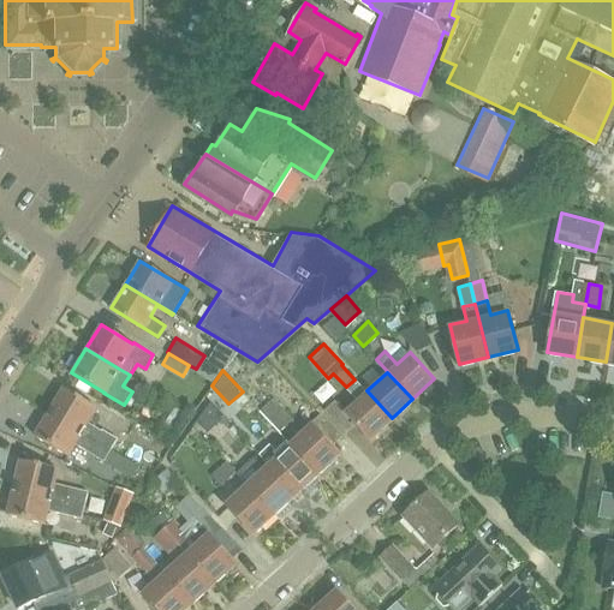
[(392,418),(367,390),(356,378),(355,380),(346,387),(358,399),(345,411),(334,398),(323,407),(345,430),(356,422),(370,437),(392,418)]
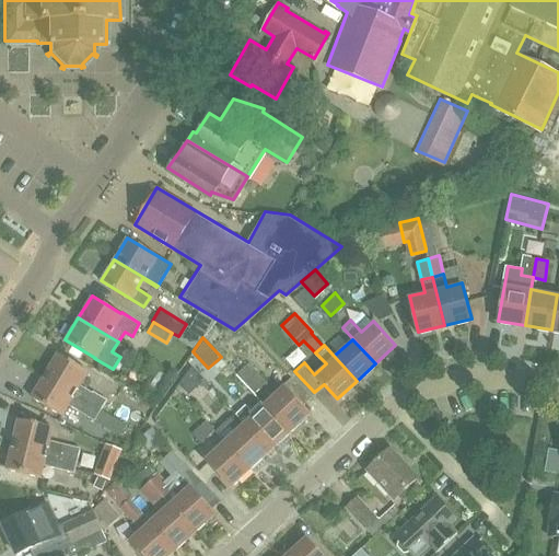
[(45,373),(100,407),(105,397),(93,390),(92,392),(79,384),(88,371),(58,352),(45,373)]
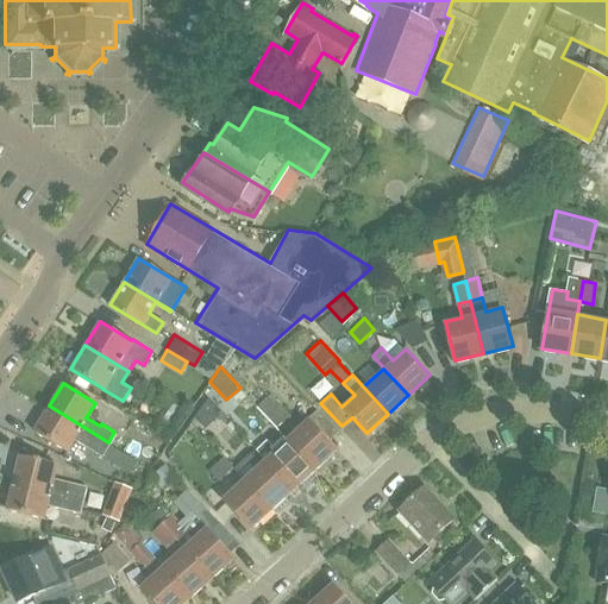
[(270,391),(256,404),(276,426),(290,413),(270,391)]
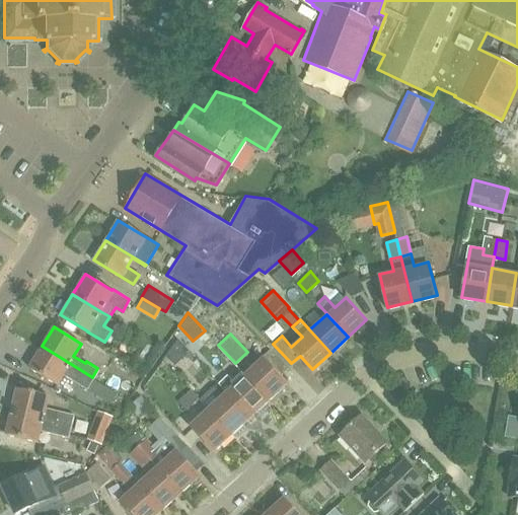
[(177,339),(166,354),(169,356),(168,358),(175,365),(187,354),(186,352),(188,350),(177,339)]
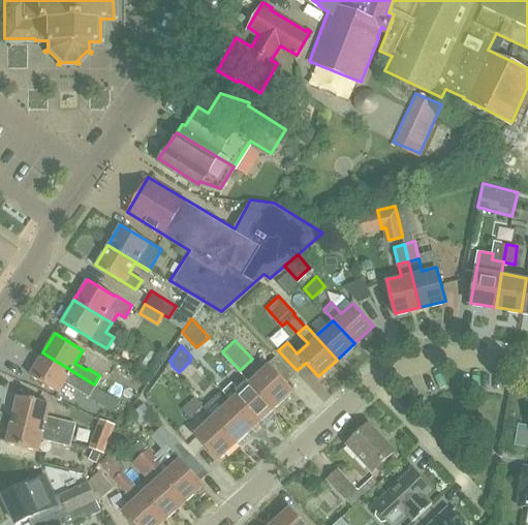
[(88,395),(94,384),(42,352),(30,373),(58,391),(64,380),(88,395)]
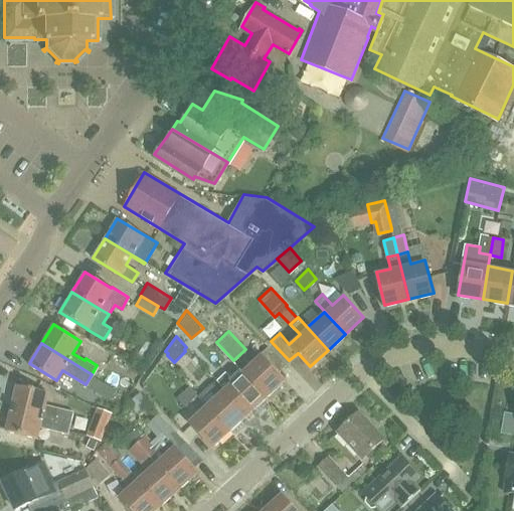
[(243,371),(266,395),(285,378),(278,371),(286,363),(268,344),(259,352),(262,355),(243,371)]
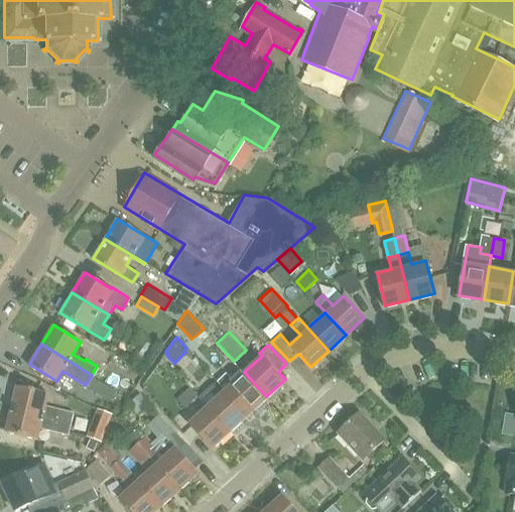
[(266,396),(244,372),(226,388),(249,412),(266,396)]
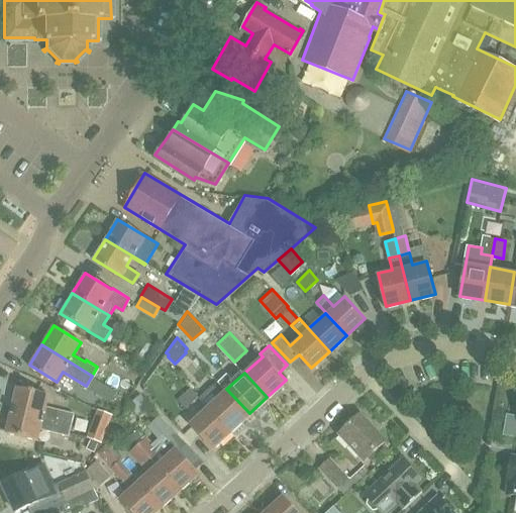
[(231,430),(249,413),(226,389),(217,379),(211,384),(221,395),(209,406),(231,430)]
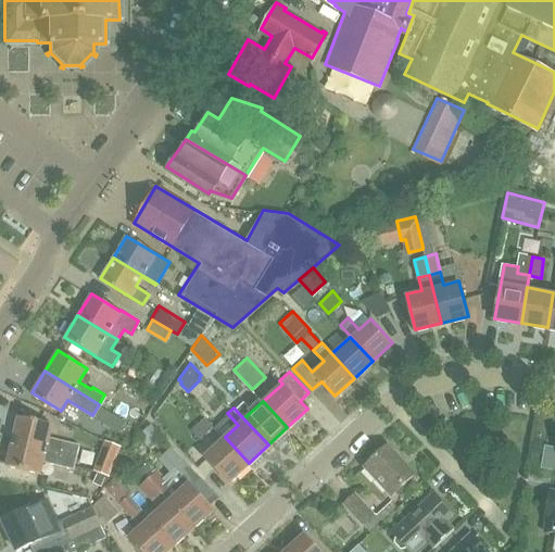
[(12,439),(76,454),(78,442),(48,436),(51,422),(17,414),(12,439)]
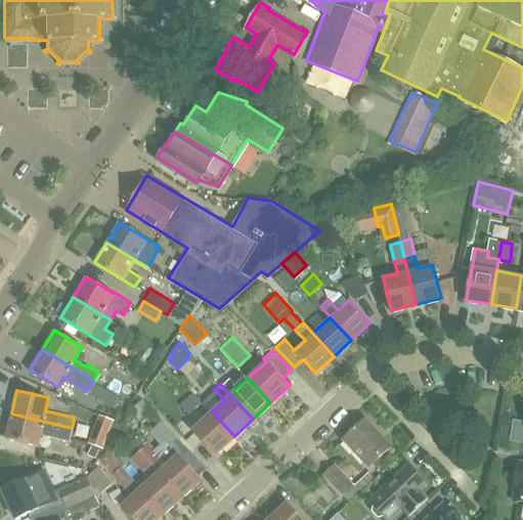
[(191,390),(179,401),(188,412),(201,400),(191,390)]
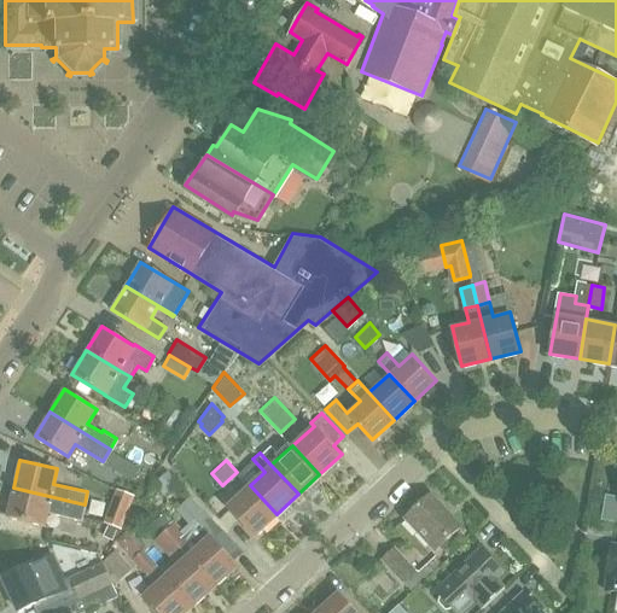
[(163,483),(175,496),(190,484),(178,471),(163,483)]
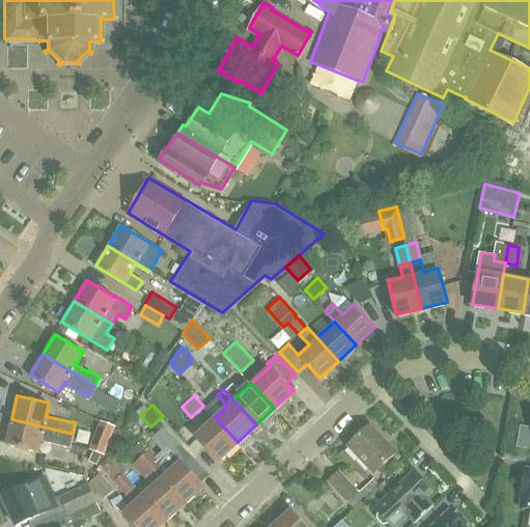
[(218,460),(238,442),(215,417),(195,435),(218,460)]
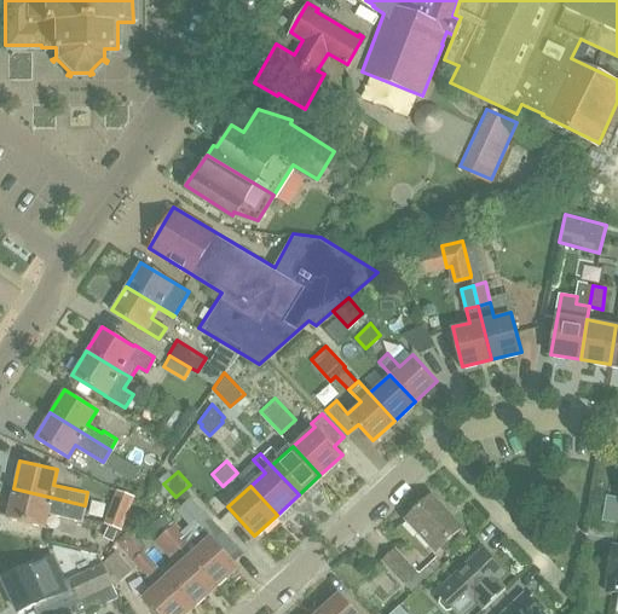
[(85,505),(13,488),(7,516),(44,525),(47,513),(81,520),(85,505)]
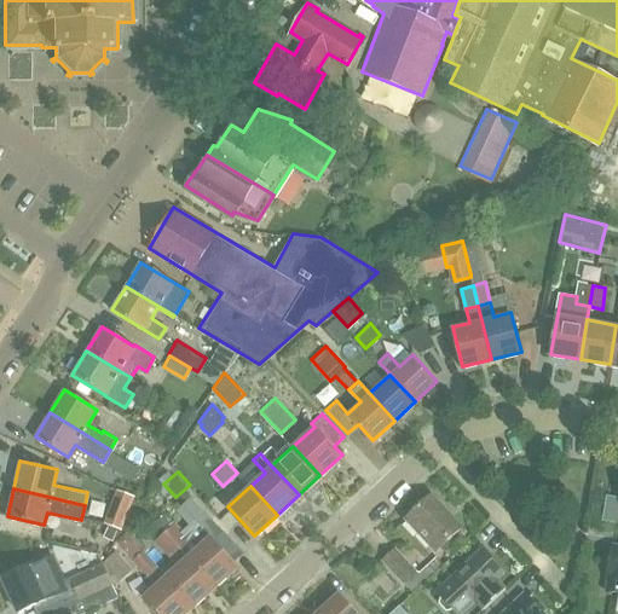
[(117,488),(104,521),(120,527),(133,494),(117,488)]
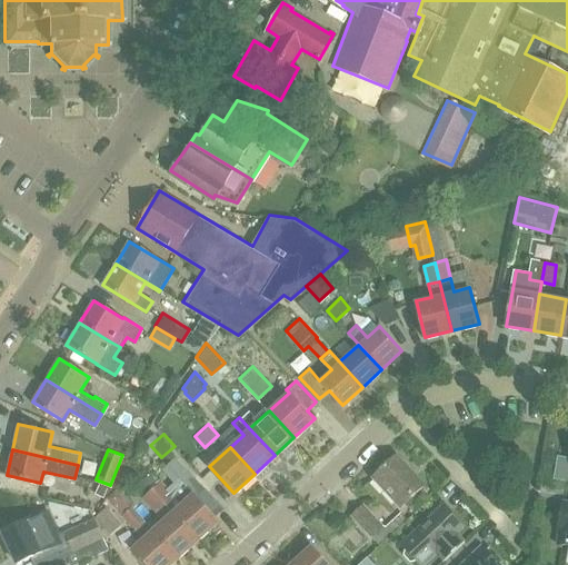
[(161,465),(175,479),(188,468),(175,454),(161,465)]
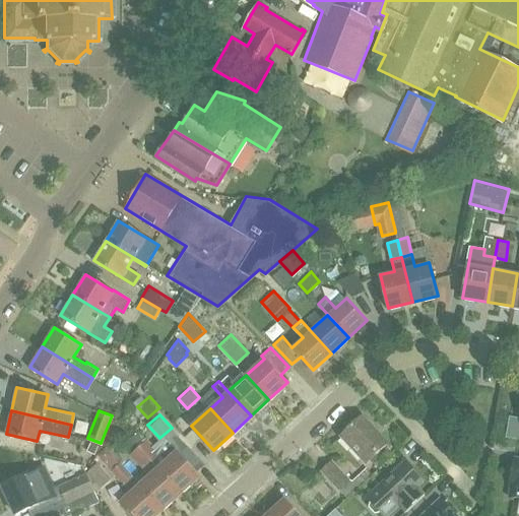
[(366,460),(369,457),(386,441),(361,414),(340,434),(366,460)]
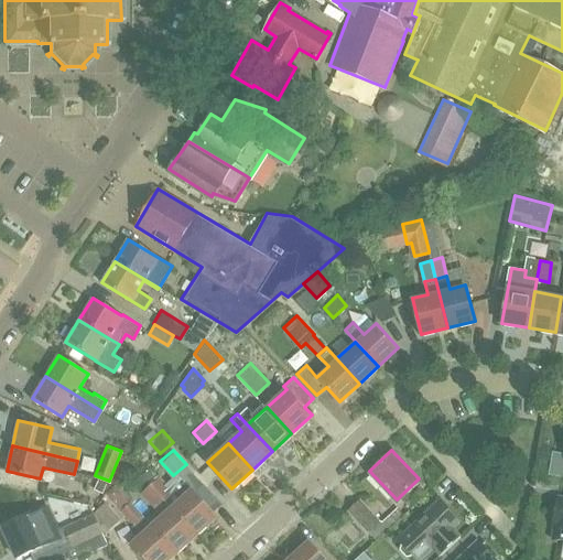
[(191,488),(181,476),(170,485),(159,474),(151,464),(141,473),(149,483),(150,483),(196,534),(217,515),(192,487),(191,488)]
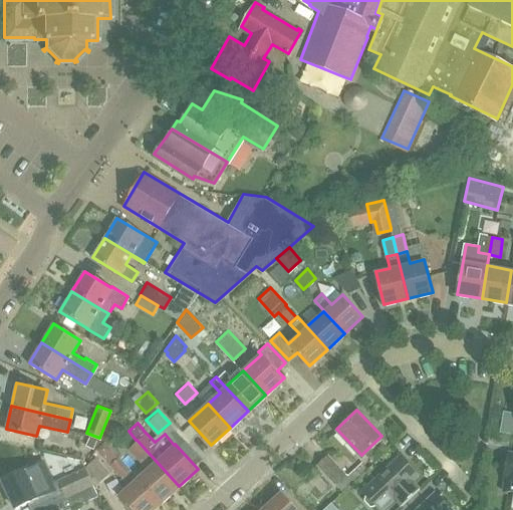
[(89,435),(85,443),(93,447),(96,439),(89,435)]
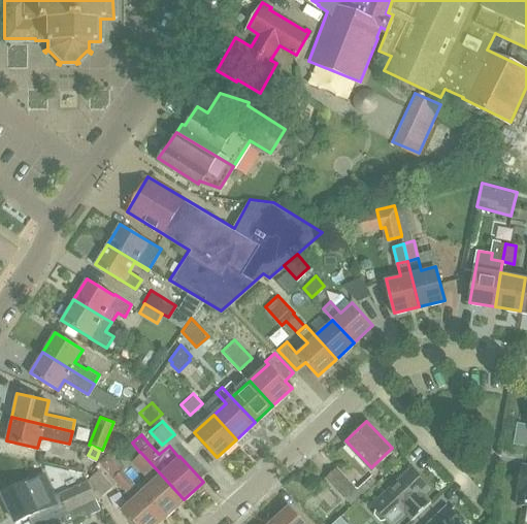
[(152,482),(142,490),(141,491),(165,517),(184,499),(140,452),(139,452),(131,459),(152,482)]
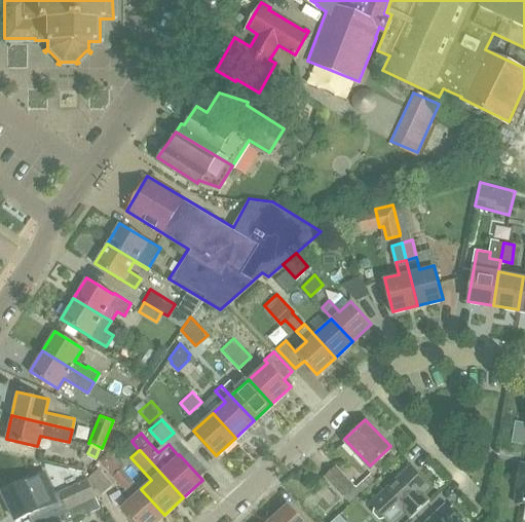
[(114,460),(106,468),(133,496),(122,507),(136,521),(155,521),(164,515),(141,489),(142,488),(122,465),(120,468),(114,460)]
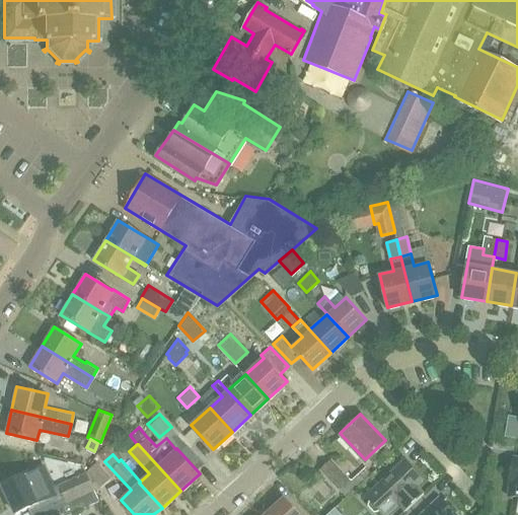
[(517,455),(513,454),(508,484),(509,484),(508,493),(517,494),(517,455)]
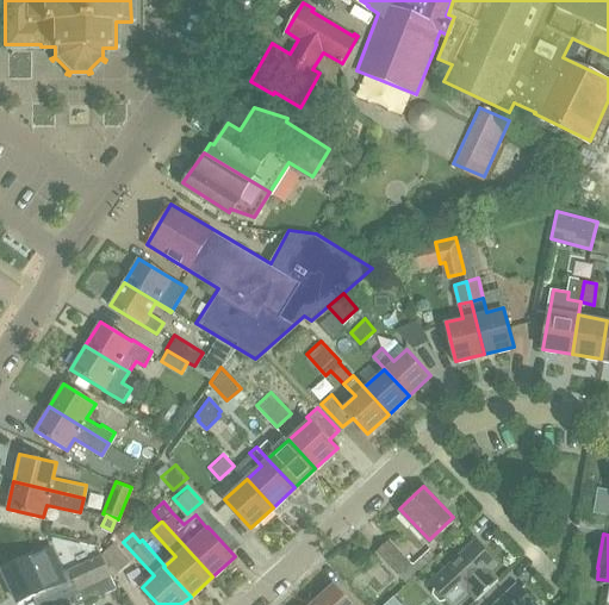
[(397,572),(398,572),(406,581),(436,554),(429,546),(412,560),(410,560),(410,559),(390,536),(376,549),(397,572)]
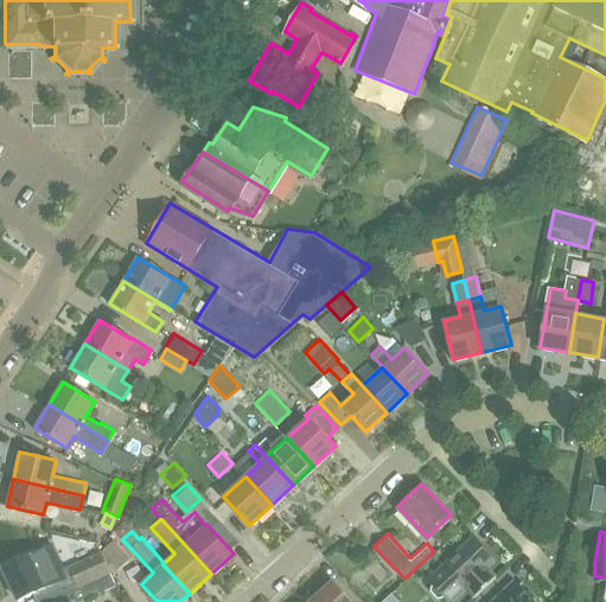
[(496,574),(488,564),(493,558),(471,535),(427,575),(448,600),(464,586),(472,595),(496,574)]
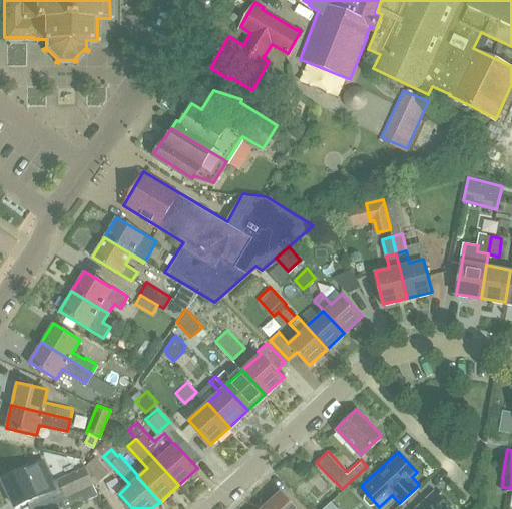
[(86,463),(99,479),(109,469),(95,454),(86,463)]
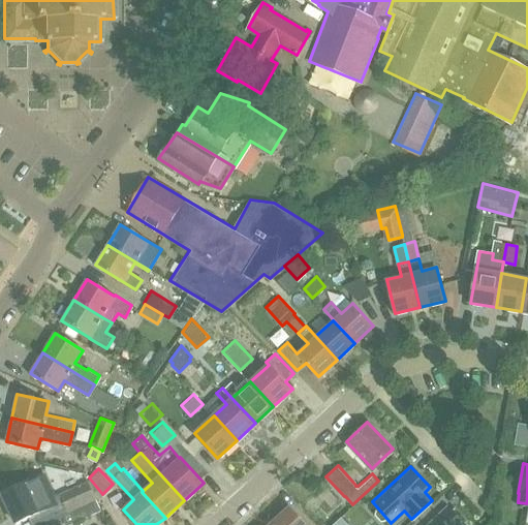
[(26,482),(3,492),(17,521),(40,510),(44,521),(67,511),(67,512),(76,507),(95,498),(96,498),(88,479),(58,492),(54,494),(51,487),(44,474),(26,483),(26,482)]
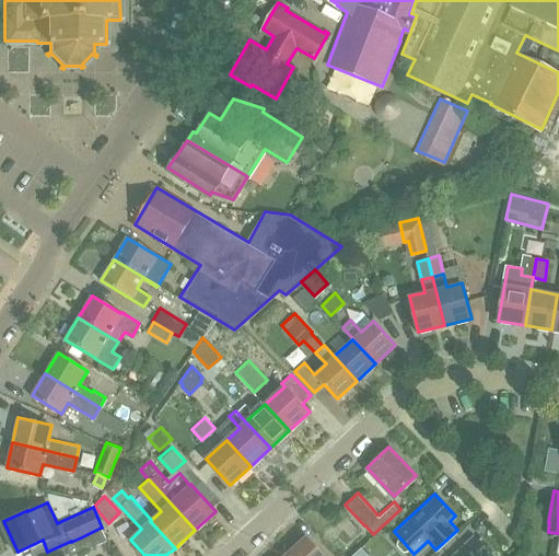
[(101,528),(81,537),(85,548),(106,540),(101,528)]
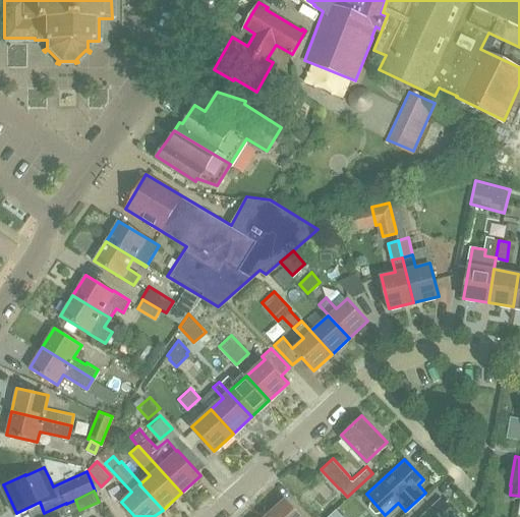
[(458,516),(454,512),(457,509),(448,499),(445,502),(441,497),(418,516),(458,516)]
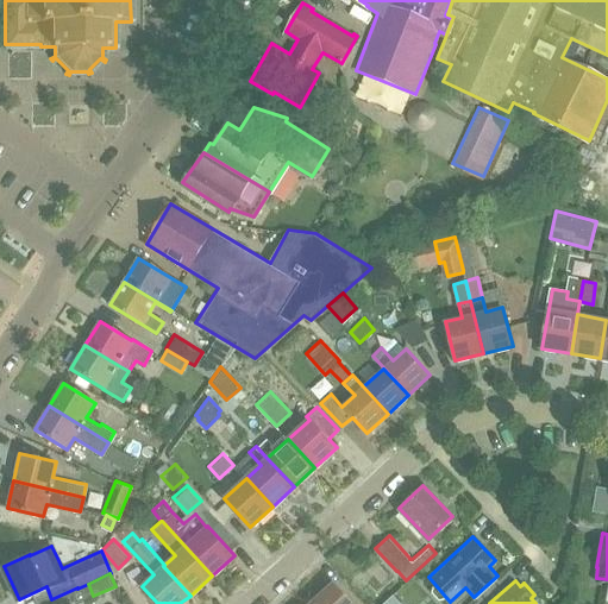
[(352,603),(333,582),(312,602),(313,603),(352,603)]
